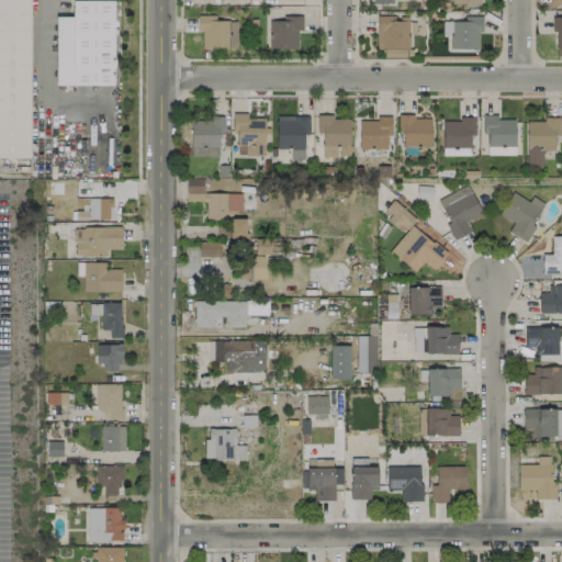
[(0,158),(0,0),(26,0),(26,158),(0,158)]
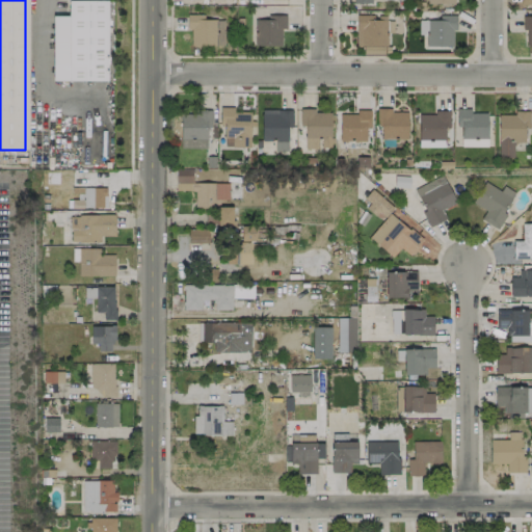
[(67,80),(50,80),(50,16),(67,16),(67,0),(106,0),(106,80),(67,80)]
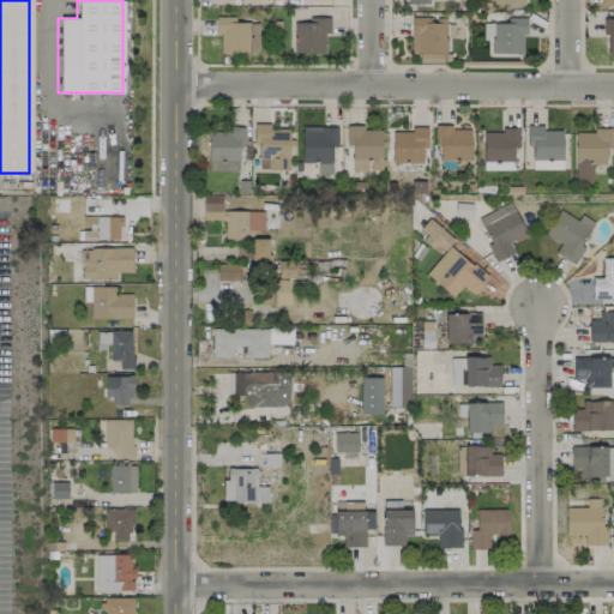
[(258,52),(259,23),(235,22),(235,16),(216,16),(216,36),(221,36),(220,52),(258,52)]
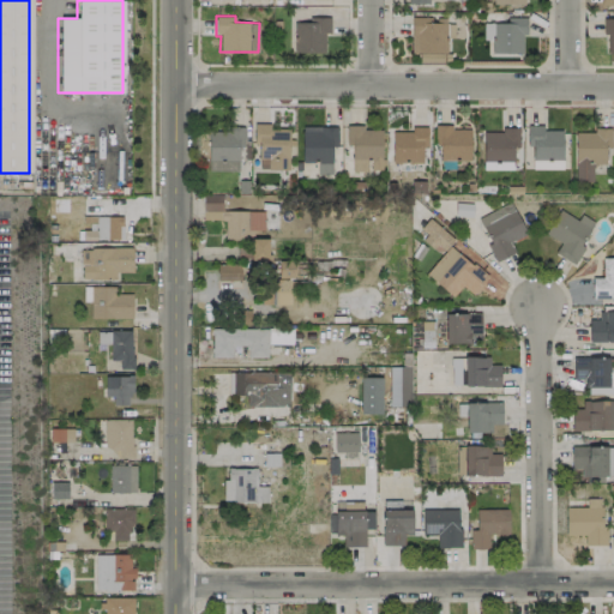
[(325,53),(325,34),(329,34),(329,17),(307,17),(307,22),(294,22),(294,52),(325,53)]
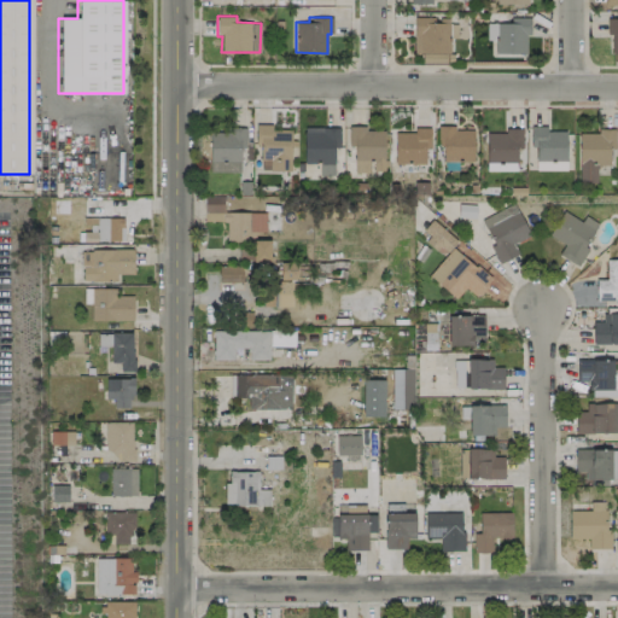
[(414,53),(421,53),(421,62),(450,63),(452,39),(456,39),(456,21),(436,21),(436,17),(414,17),(414,53)]
